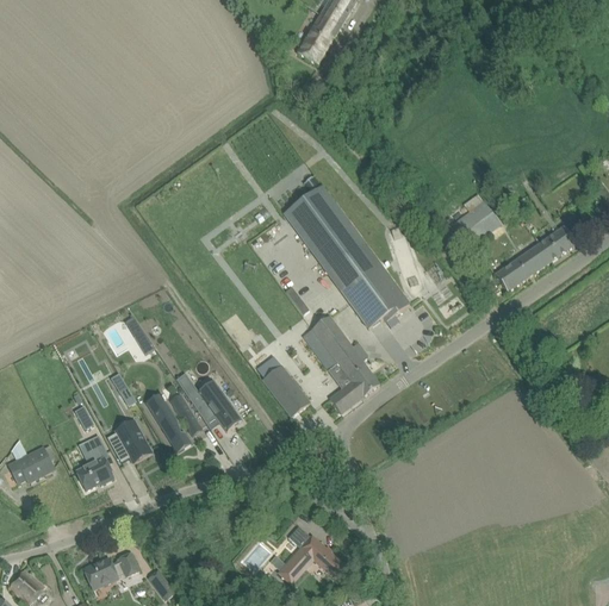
[(328,0),(324,6),(321,13),(341,26),(355,0),(328,0)]
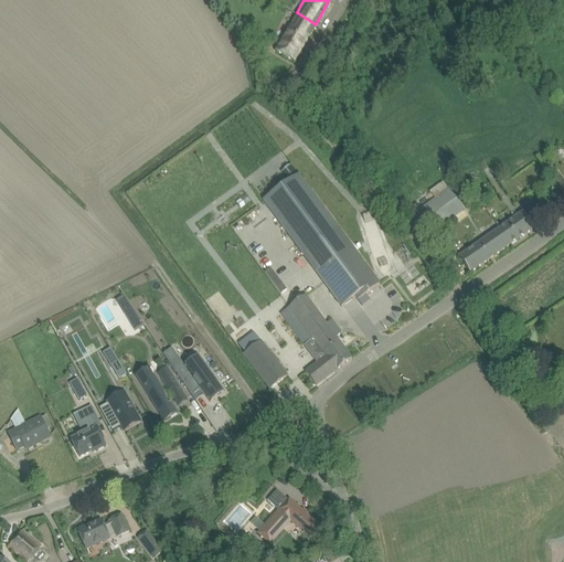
[(293,20),(275,48),(294,60),(316,24),(297,12),(293,20)]
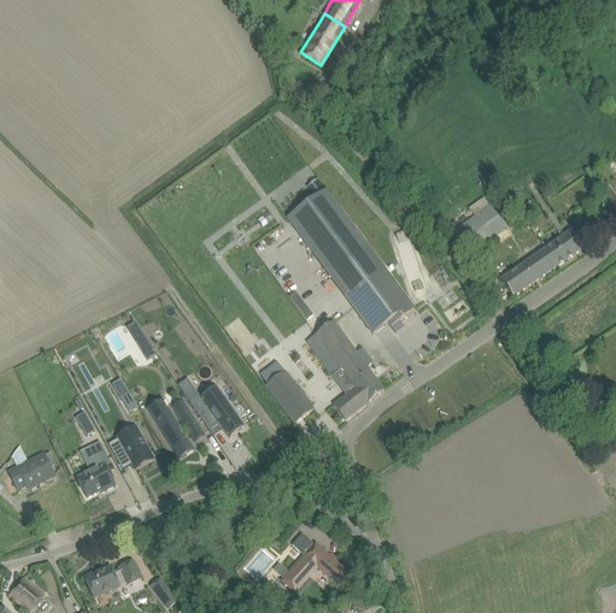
[(546,182),(545,190),(555,193),(556,184),(546,182)]
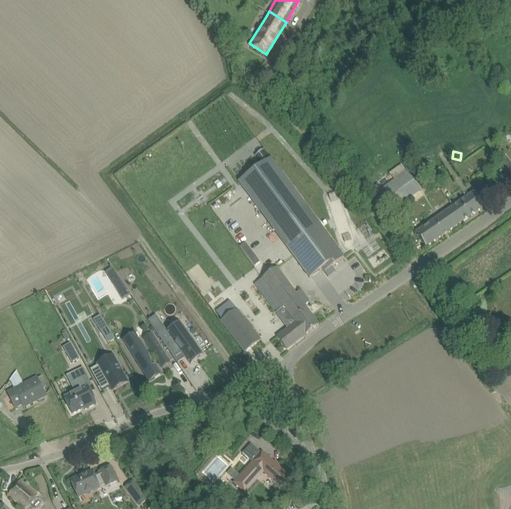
[(497,156),(510,173),(510,172),(510,161),(503,152),(497,156)]
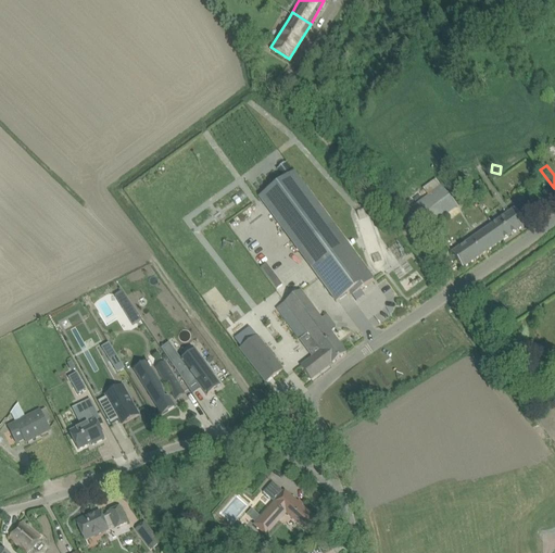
[(293,168),(257,195),(297,247),(317,275),(335,299),(349,289),(351,292),(363,284),(373,277),(374,276),(332,221),(329,217),(293,168)]
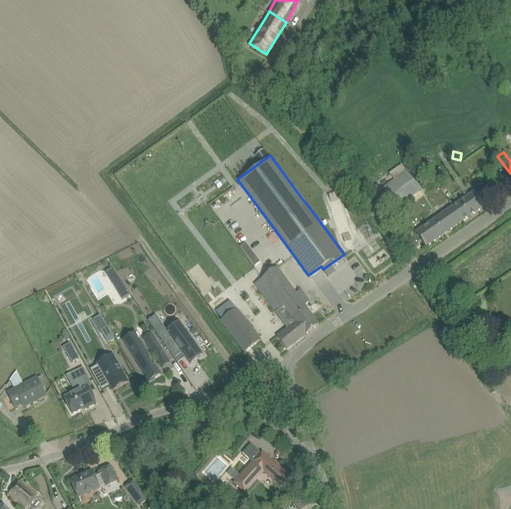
[(394,167),(399,173),(379,188),(393,207),(418,188),(400,162),(394,167)]
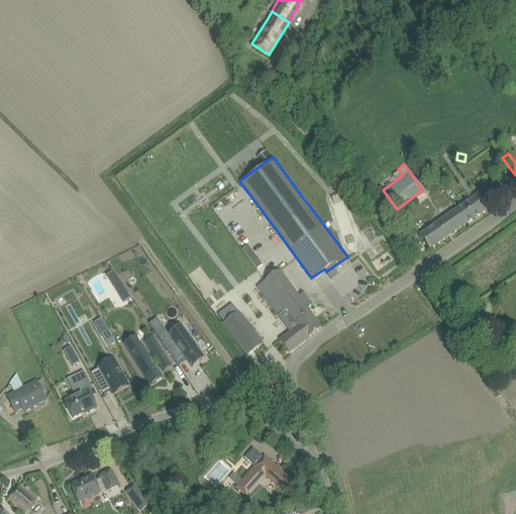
[(456,206),(467,221),(488,206),(478,191),(456,206)]
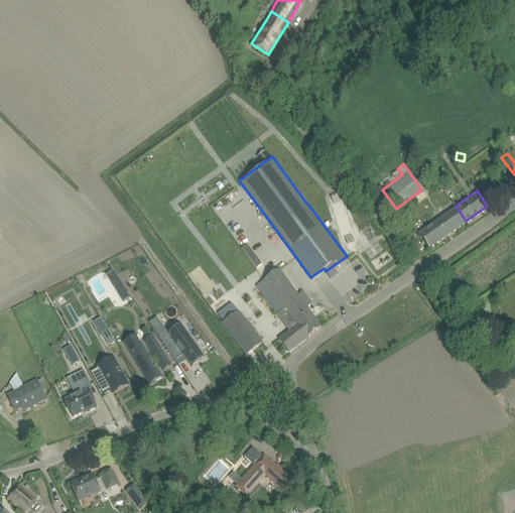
[(428,247),(466,221),(456,206),(418,232),(428,247)]
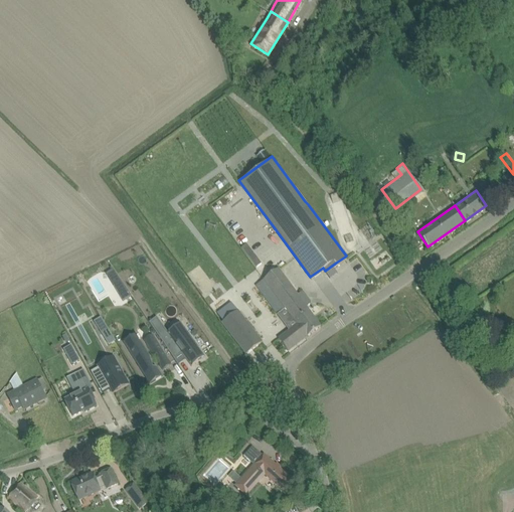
[(254,284),(276,312),(284,306),(293,318),(307,307),(277,267),(254,284)]
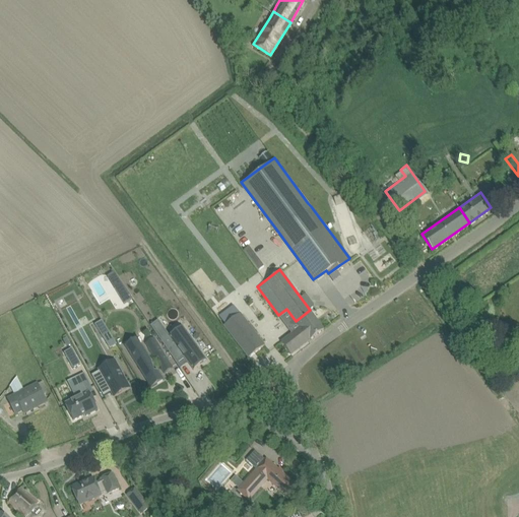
[(119,278),(112,282),(123,301),(131,296),(119,278)]
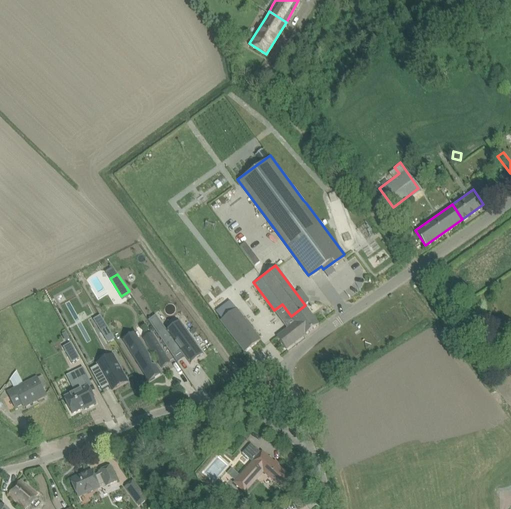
[(229,298),(215,309),(221,317),(219,318),(243,350),(259,338),(235,306),(229,298)]
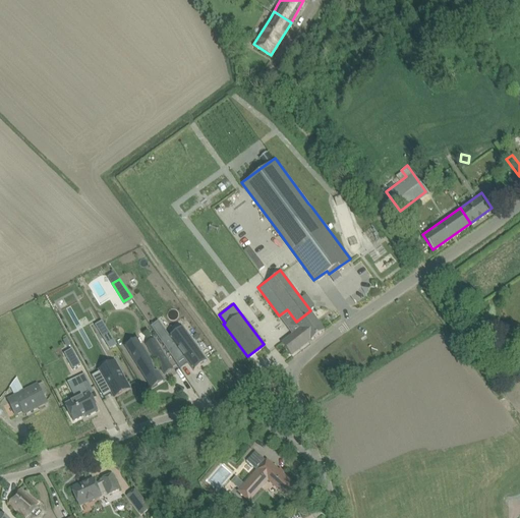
[(296,322),(299,327),(308,339),(324,328),(318,320),(310,310),(296,322)]
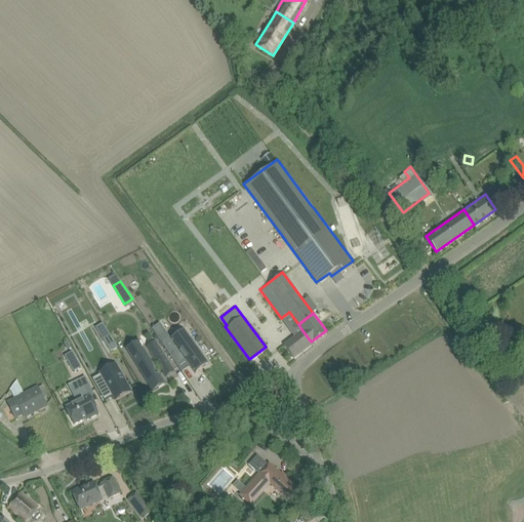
[(159,320),(151,326),(180,369),(177,363),(185,358),(195,371),(208,362),(201,352),(183,327),(173,334),(170,336),(159,320)]
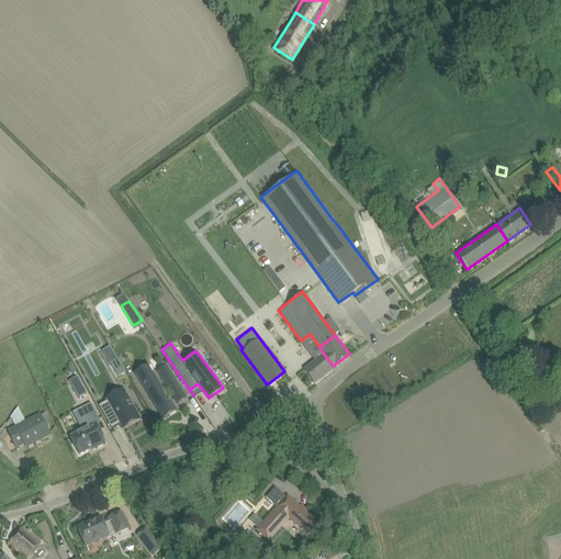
[(109,344),(101,348),(110,361),(118,357),(109,344)]
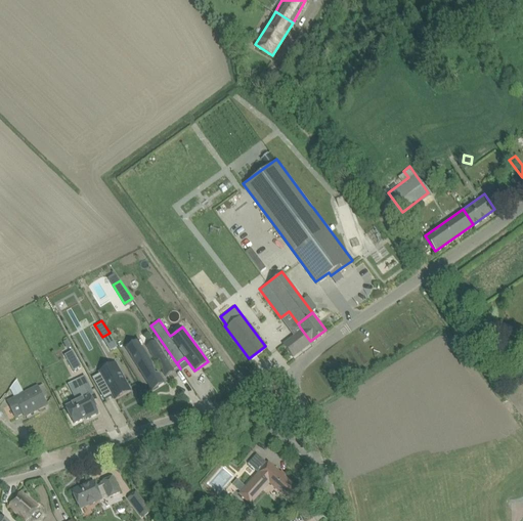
[(282,342),(292,355),(310,341),(301,329),(282,342)]
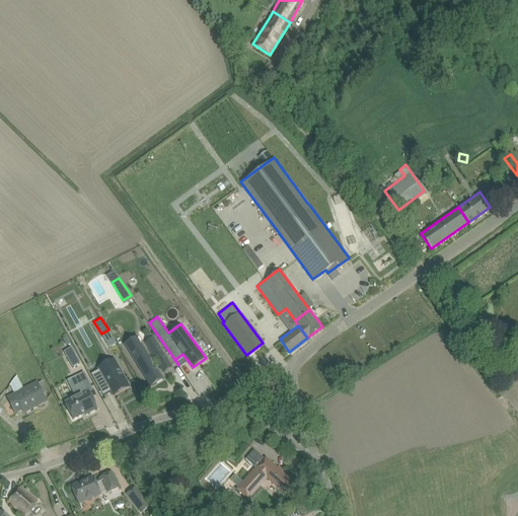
[(153,335),(144,341),(153,356),(157,355),(160,366),(162,370),(171,365),(153,335)]
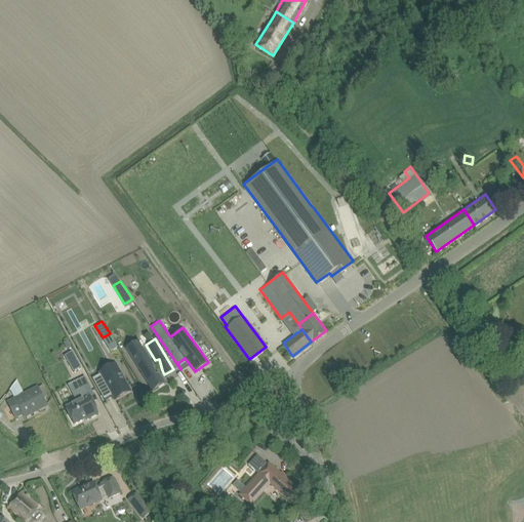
[(126,346),(125,347),(152,389),(164,380),(158,371),(155,372),(152,361),(144,347),(131,355),(126,346)]
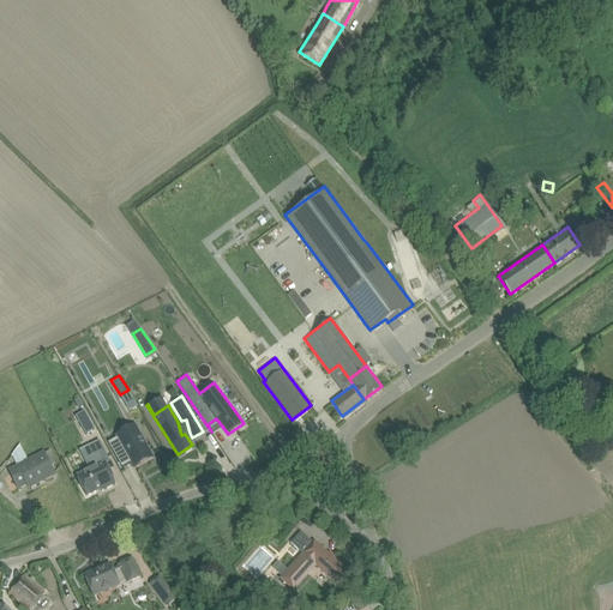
[(84,409),(74,414),(84,433),(94,427),(84,409)]
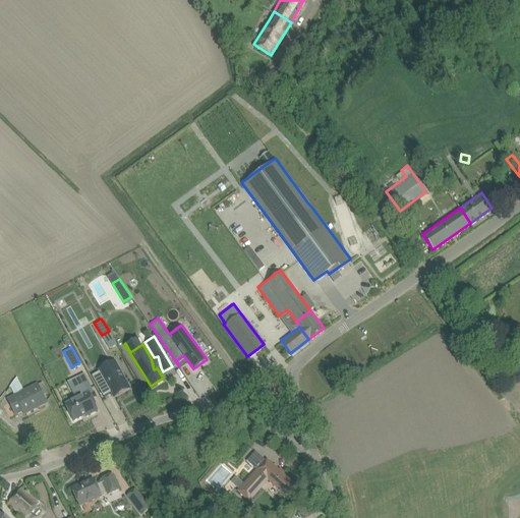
[(106,365),(91,373),(103,394),(111,390),(113,394),(128,386),(117,364),(108,369),(106,365)]
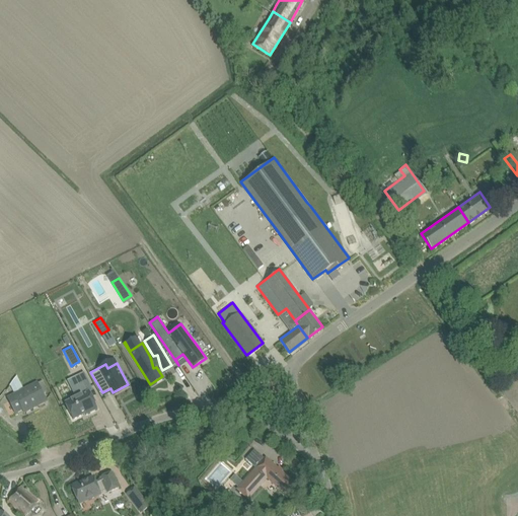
[(81,391),(64,400),(72,417),(83,412),(84,413),(96,407),(86,386),(90,384),(83,370),(73,375),(81,391)]
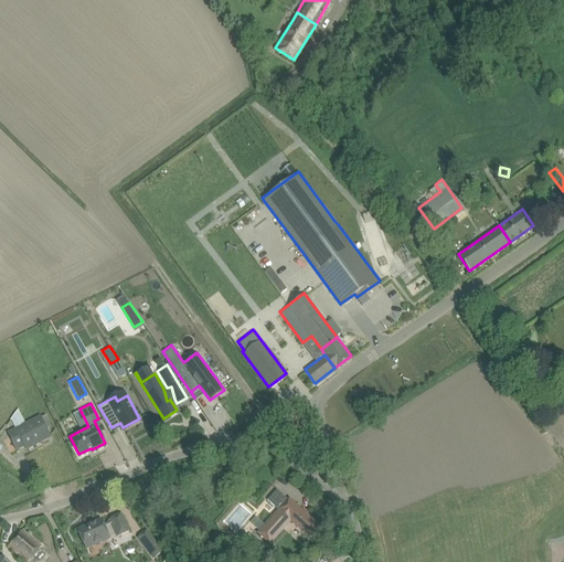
[(14,426),(8,431),(17,447),(24,444),(25,447),(51,434),(40,413),(25,421),(19,409),(13,412),(14,414),(9,417),(14,426)]
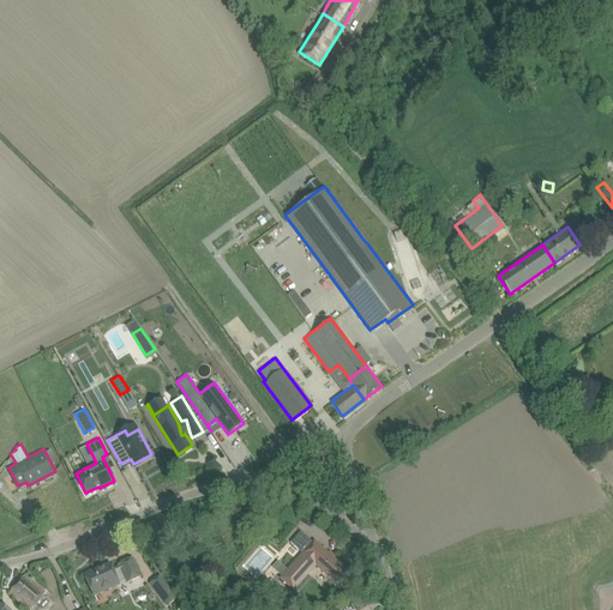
[(300,529),(290,539),(302,550),(280,575),(293,587),(316,562),(337,581),(347,569),(313,538),(312,539),(300,529)]
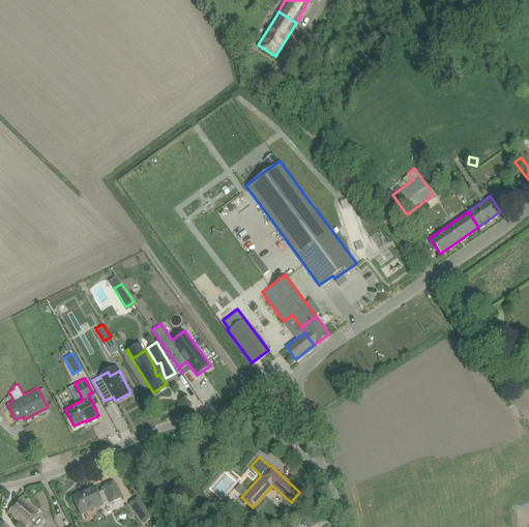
[(120,496),(118,490),(114,480),(103,486),(104,488),(96,490),(94,486),(81,492),(79,491),(75,493),(75,494),(72,495),(80,510),(101,501),(100,498),(107,495),(109,501),(120,496)]
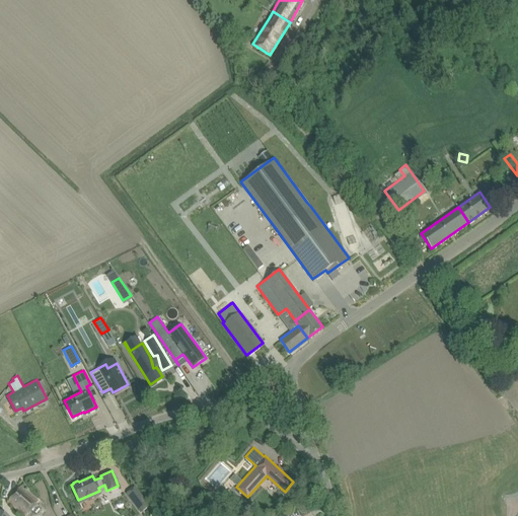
[(24,514),(38,499),(20,485),(6,499),(24,514)]
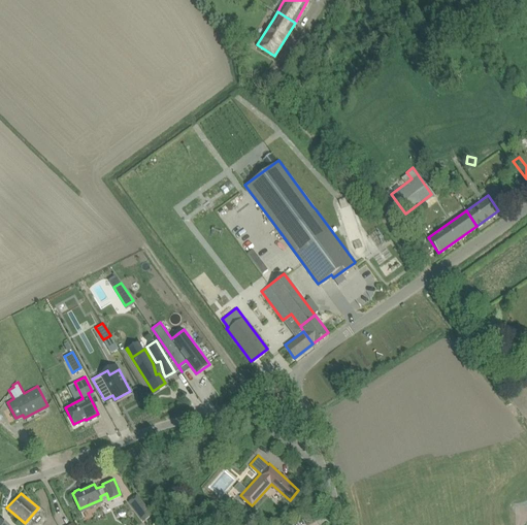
[(128,500),(142,520),(153,514),(138,493),(128,500)]
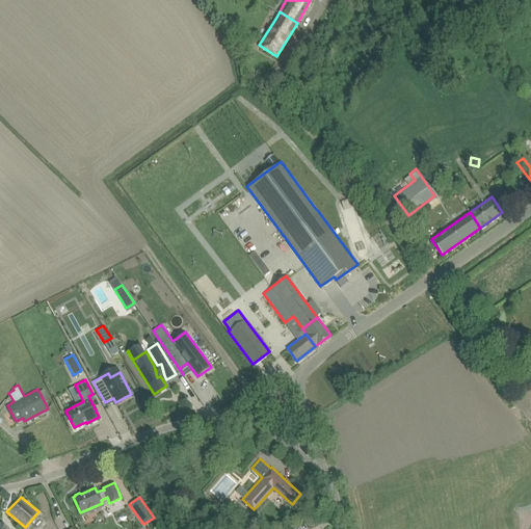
[(197,528),(202,528),(209,526),(204,516),(193,521),(197,528)]
